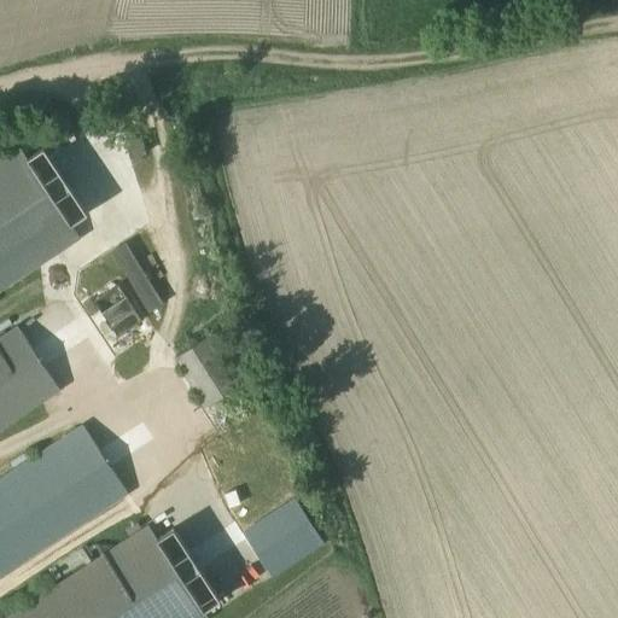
[(25,157),(16,145),(0,155),(0,290),(77,239),(69,225),(85,213),(41,147),(25,157)]
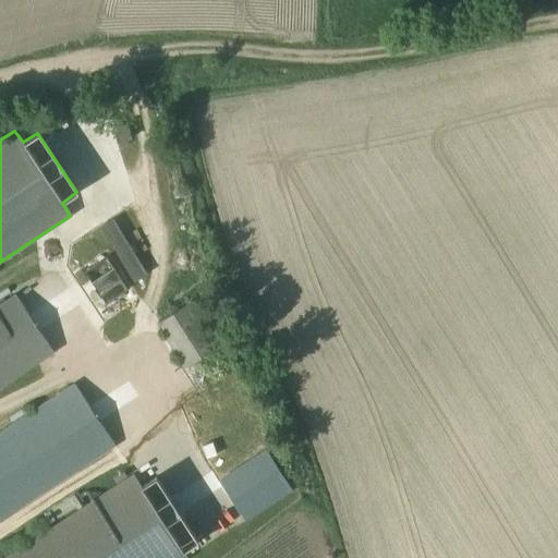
[(119,216),(104,221),(126,280),(141,275),(119,216)]
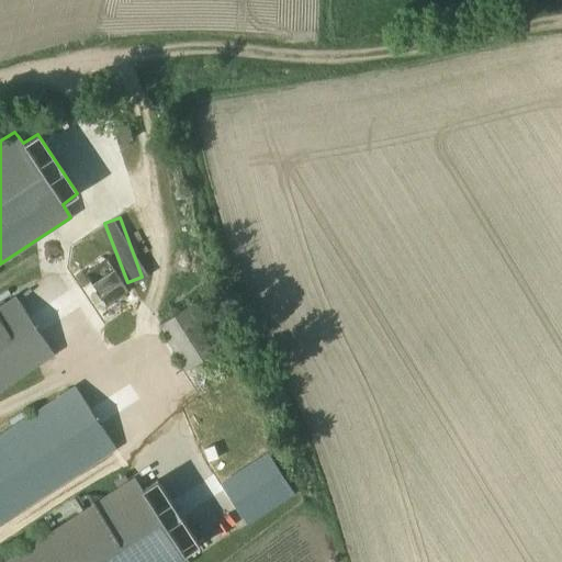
[(104,255),(82,269),(108,306),(130,292),(104,255)]
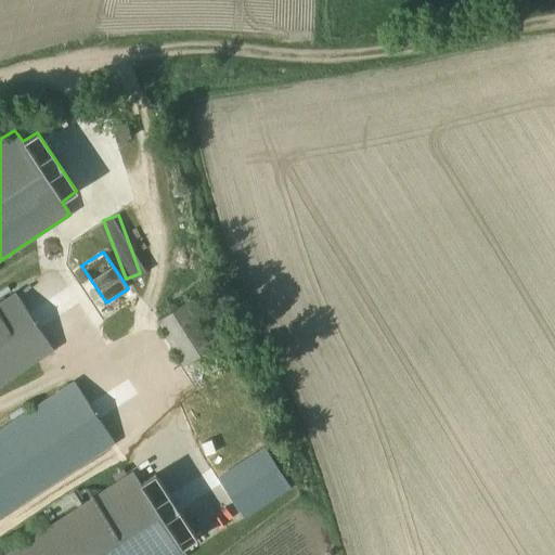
[(15,293),(0,301),(0,385),(40,359),(52,349),(15,293)]
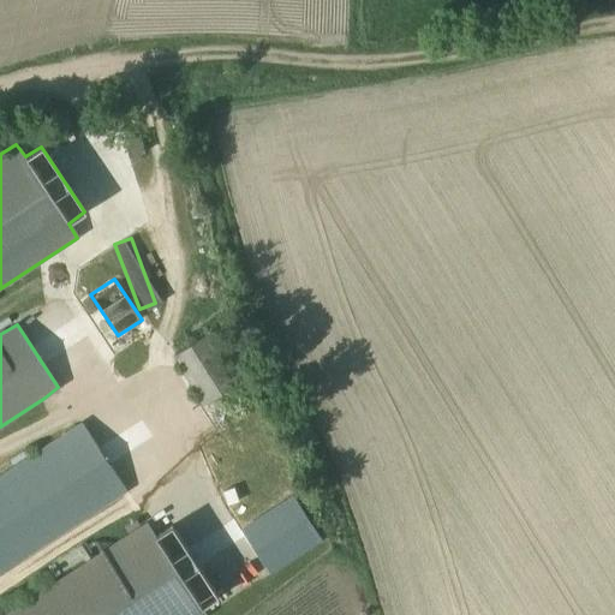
[(172,357),(202,405),(238,383),(207,334),(172,357)]
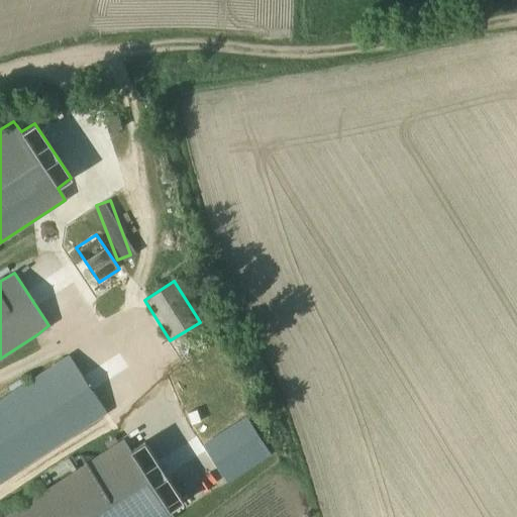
[(69,356),(0,401),(0,482),(106,413),(69,356)]
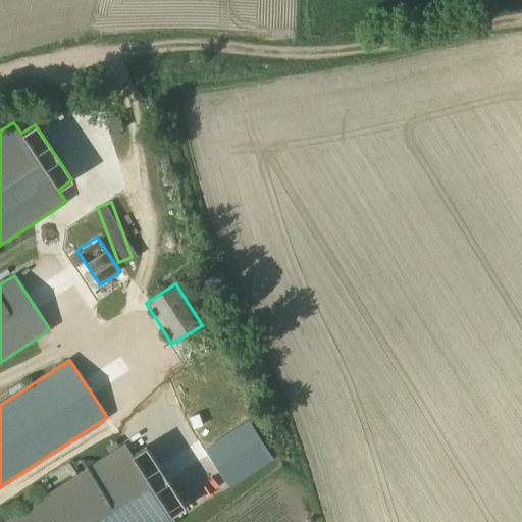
[(174,521),(170,514),(183,507),(144,448),(132,454),(123,442),(0,521),(174,521)]
